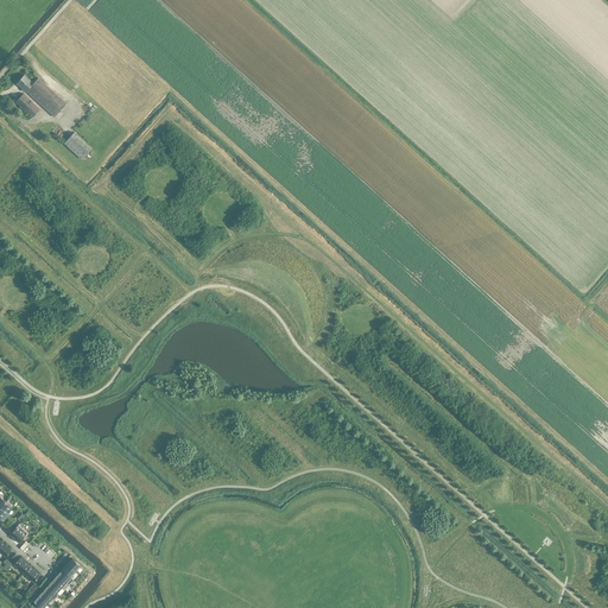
[(25,75),(17,83),(55,118),(67,103),(38,77),(33,83),(25,75)]
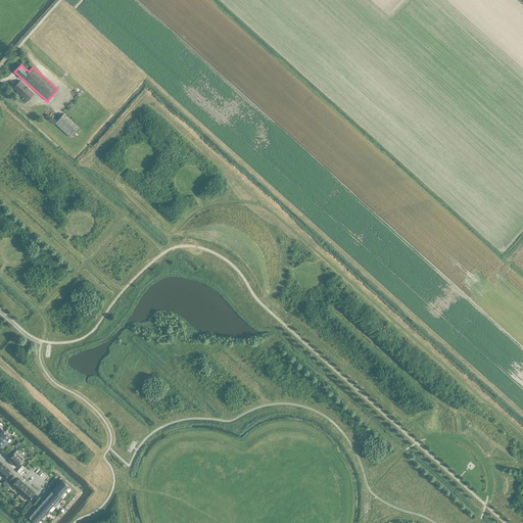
[(14,88),(25,97),(24,99),(27,102),(29,101),(35,94),(20,81),(14,88)]
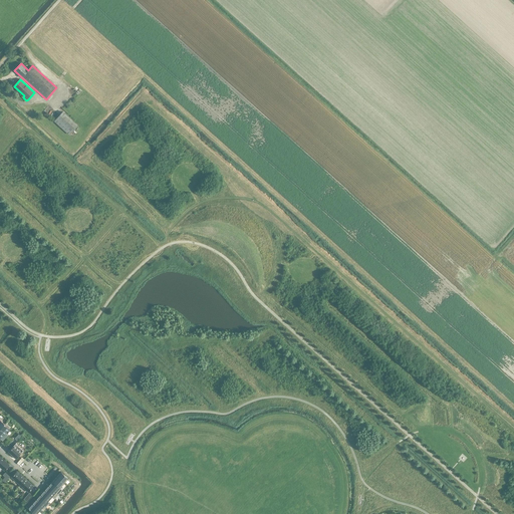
[(54,120),(69,135),(77,125),(63,111),(54,120)]
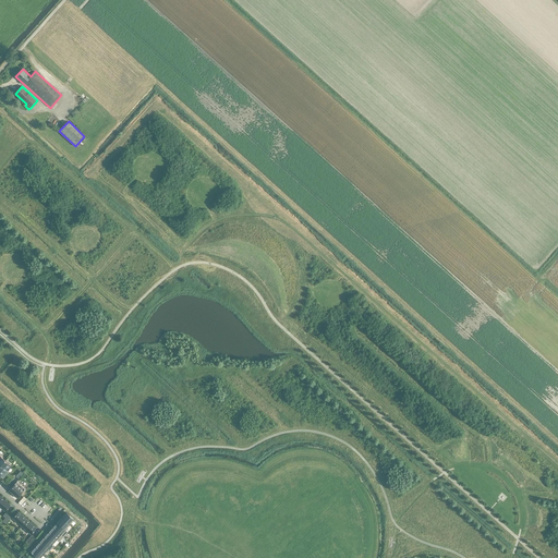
[(0,475),(0,476),(11,465),(5,461),(0,465),(0,475)]
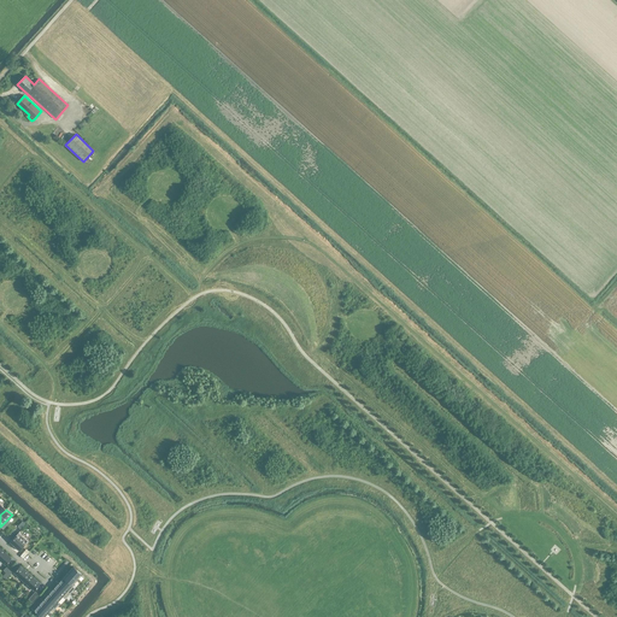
[(28,541),(19,533),(10,542),(19,551),(28,541)]
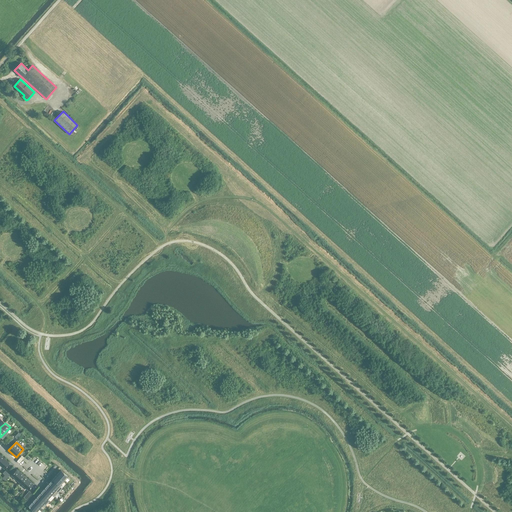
[(10,463),(1,456),(0,457),(0,465),(4,469),(10,463)]
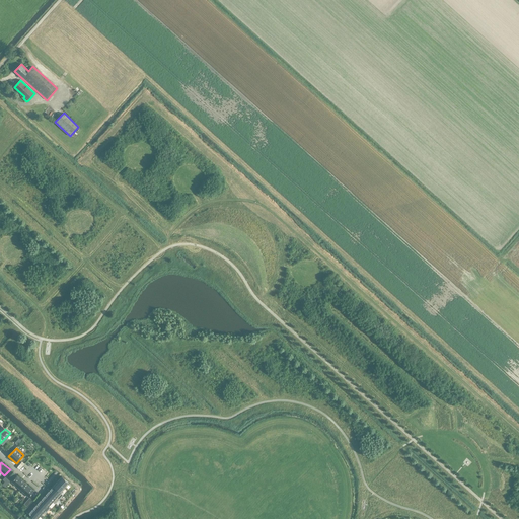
[(2,484),(5,487),(11,479),(6,475),(3,479),(5,480),(2,484)]
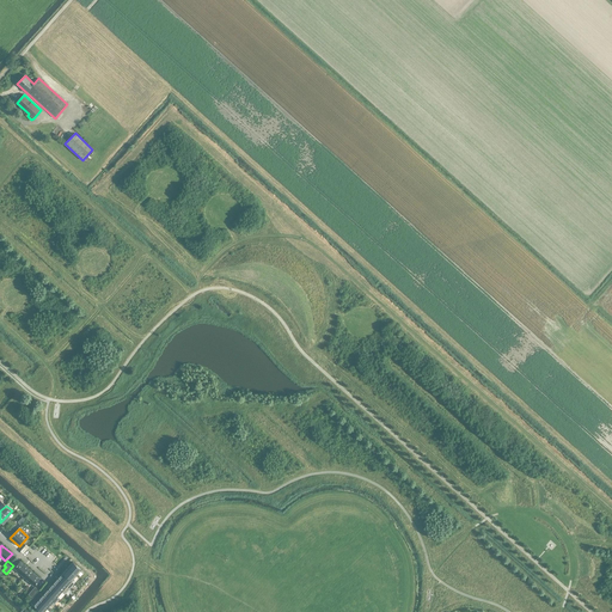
[(20,561),(13,568),(24,577),(30,570),(20,561)]
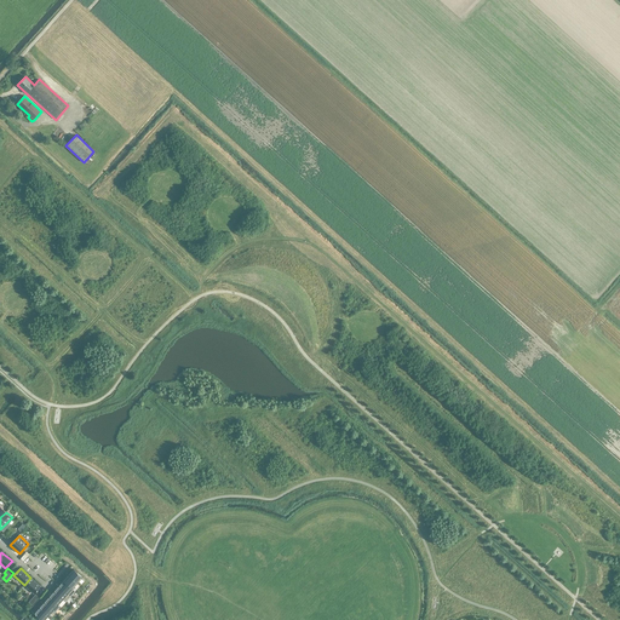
[(74,569),(69,575),(78,583),(82,578),(74,569)]
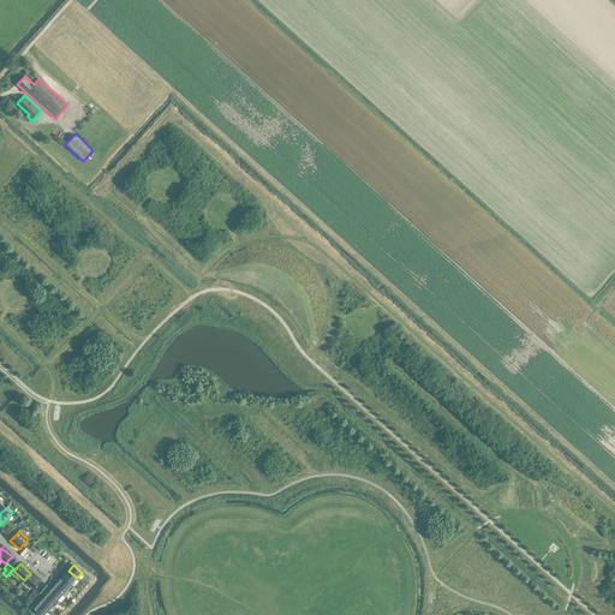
[(77,578),(69,571),(64,575),(72,584),(77,578)]
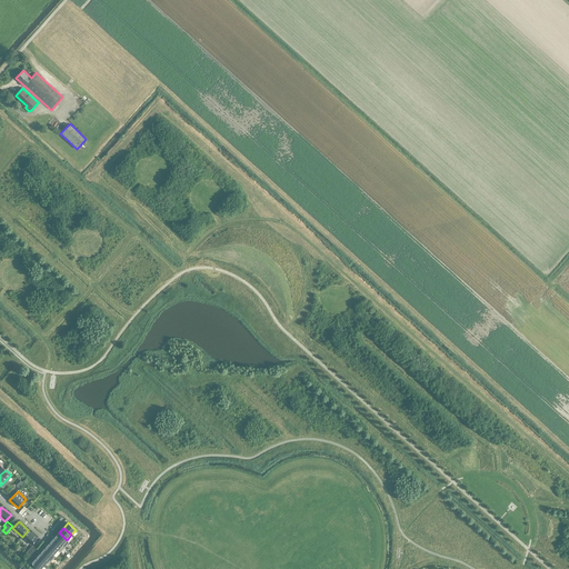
[(38,538),(28,530),(22,537),(31,545),(38,538)]
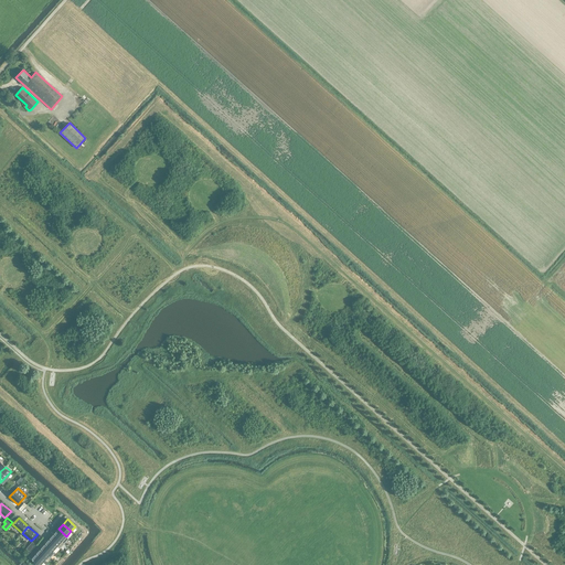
[(66,536),(59,529),(54,534),(64,543),(68,539),(66,536)]
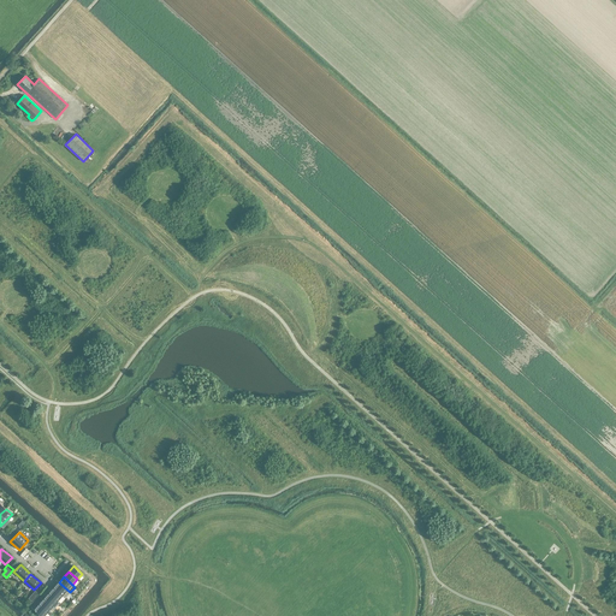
[(70,592),(59,582),(54,587),(63,596),(65,598),(70,592)]
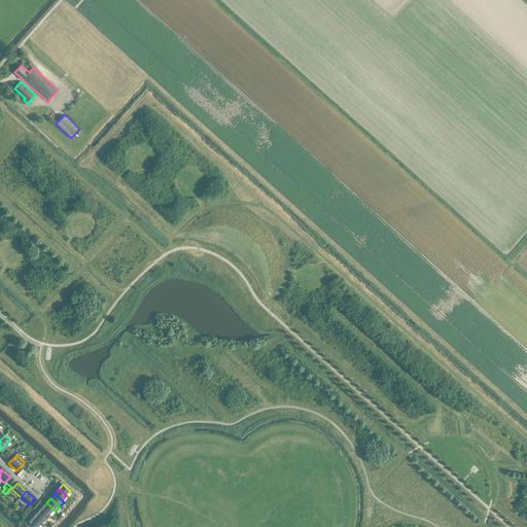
[(54,510),(46,502),(42,507),(49,515),(54,510)]
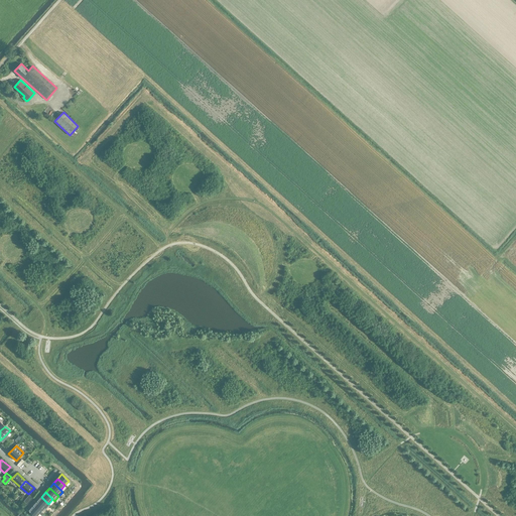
[(48,504),(41,497),(36,501),(44,508),(45,509),(49,505),(48,504)]
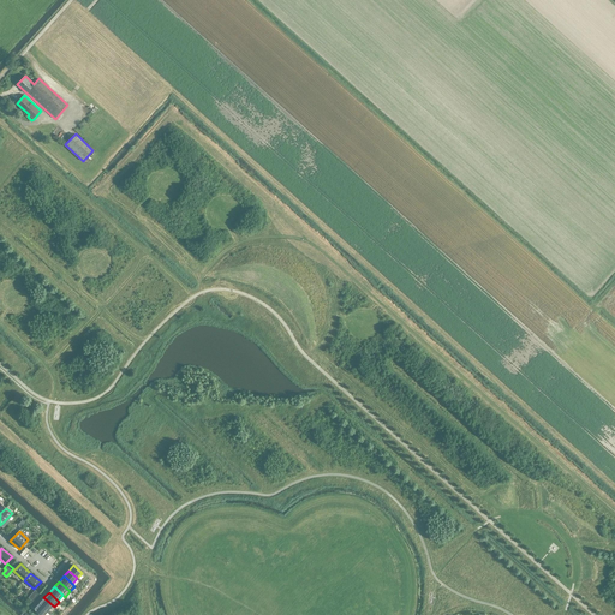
[(53,605),(43,597),(39,603),(48,611),(53,605)]
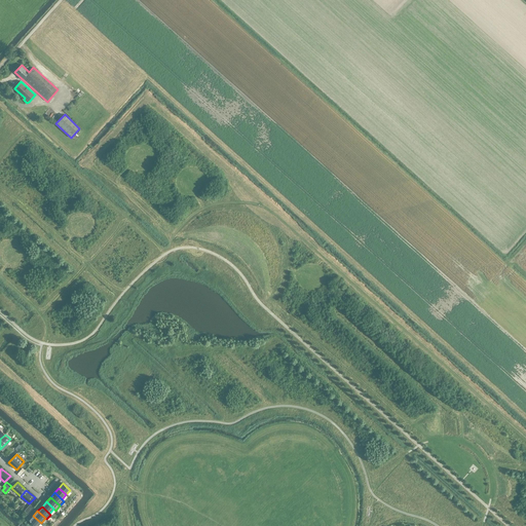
[(37,525),(41,523),(33,516),(29,521),(35,525),(37,525)]
